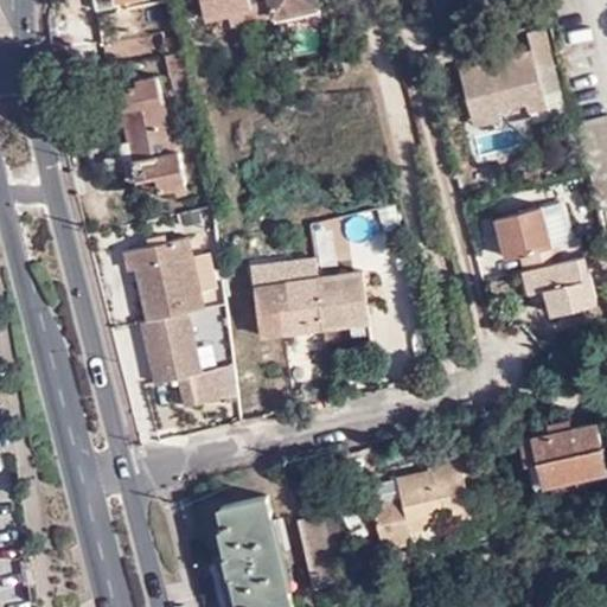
[(319,2),(318,0),(200,0),(205,18),(228,12),(230,24),(273,14),(274,20),(280,18),(292,16),(304,13),(314,11),(319,10),(318,4),(319,2)]
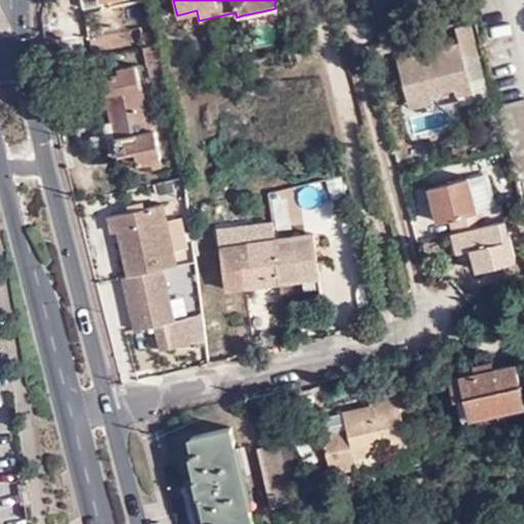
[(140,33),(155,30),(151,16),(137,19),(140,33)]
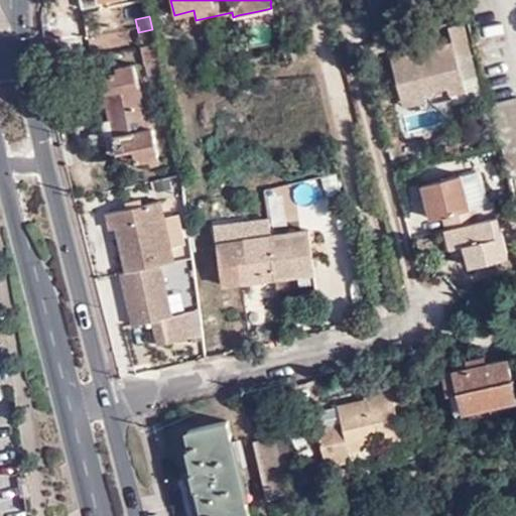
[(140,46),(155,43),(152,29),(138,32),(140,46)]
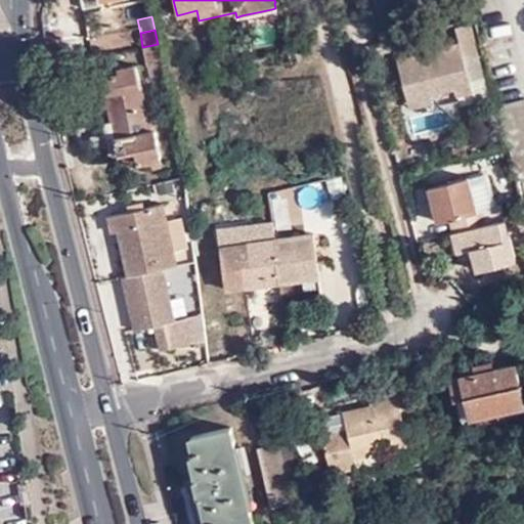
[(398,58),(409,100),(432,95),(456,88),(457,96),(475,91),(461,41),(398,58)]
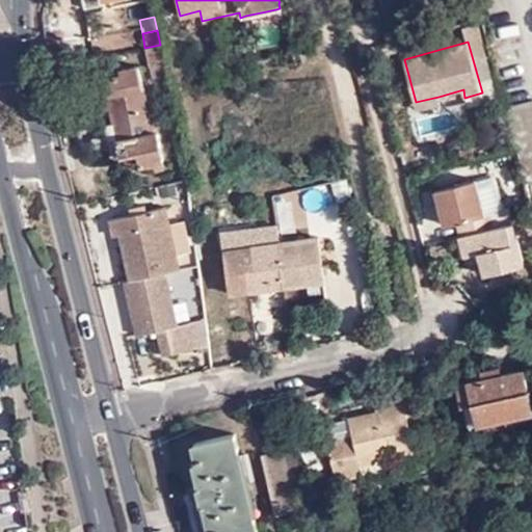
[(160,45),(144,48),(148,65),(165,62),(160,45)]
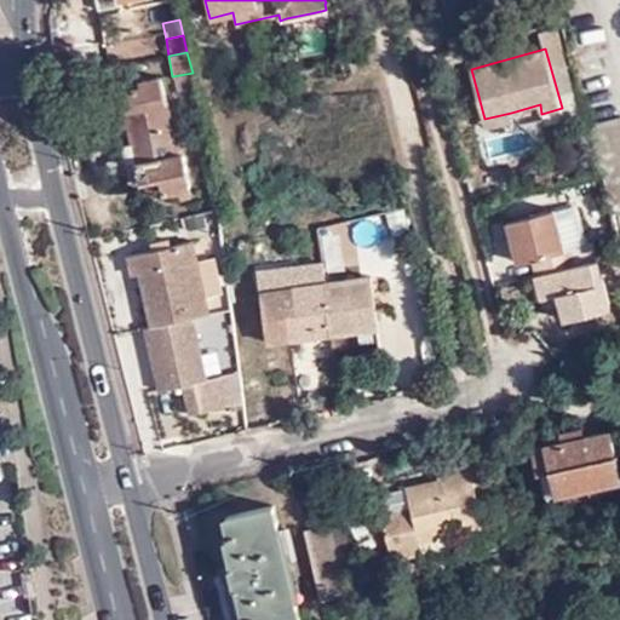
[(137,154),(127,156),(110,161),(113,177),(131,172),(142,171),(144,183),(164,178),(167,194),(184,189),(185,195),(196,193),(182,127),(176,128),(165,78),(151,80),(153,86),(125,91),(135,142),(137,154)]
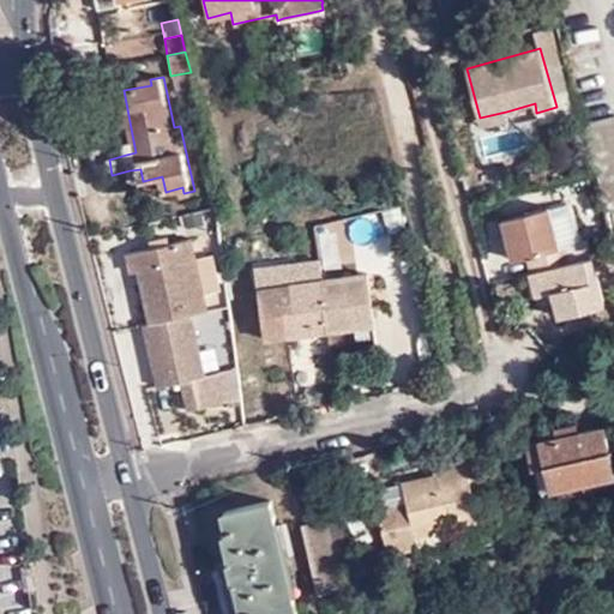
[(506,112),(480,118),(482,127),(509,120),(506,112)]
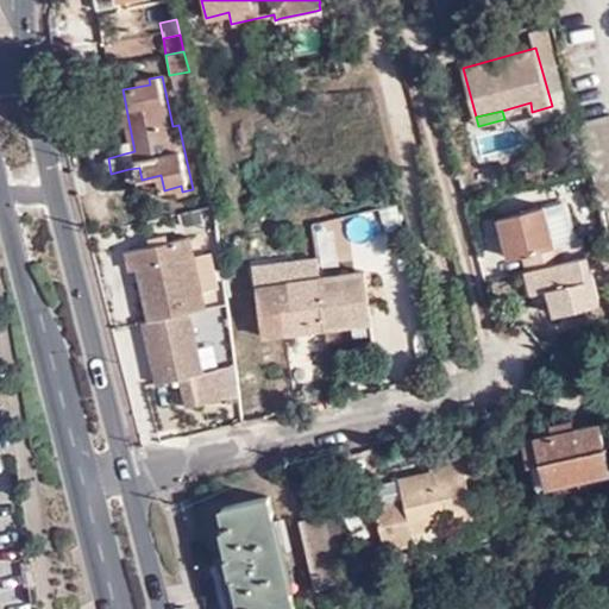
[(608,117),(584,123),(606,208),(608,206),(608,117)]
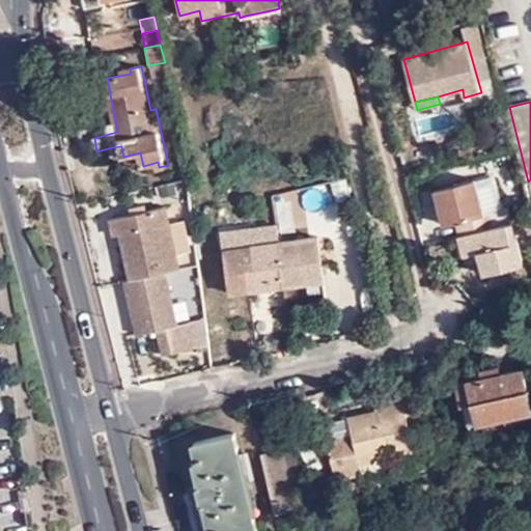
[(107,122),(109,134),(117,132),(115,121),(107,122)]
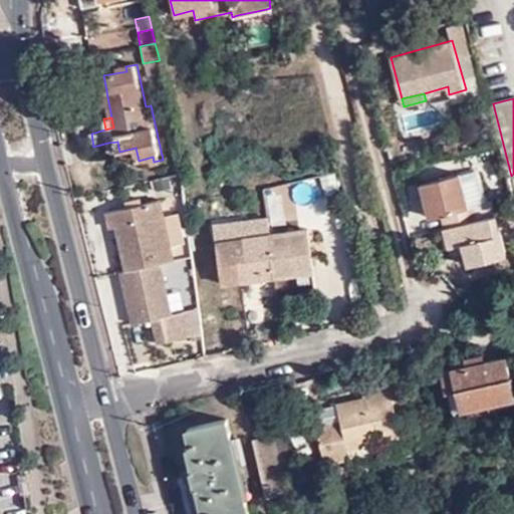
[(111,154),(119,152),(117,142),(108,143),(111,154)]
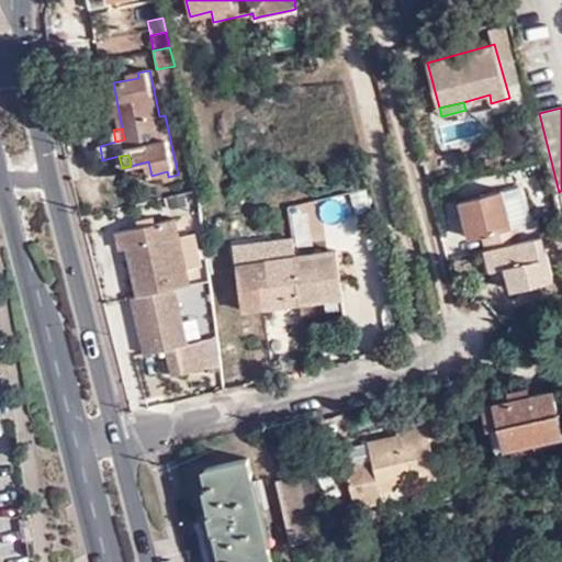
[(494,267),(501,266),(503,274),(506,290),(549,279),(537,234),(517,238),(514,223),(508,224),(499,188),(457,199),(465,235),(476,232),(481,248),(490,246),(494,267)]
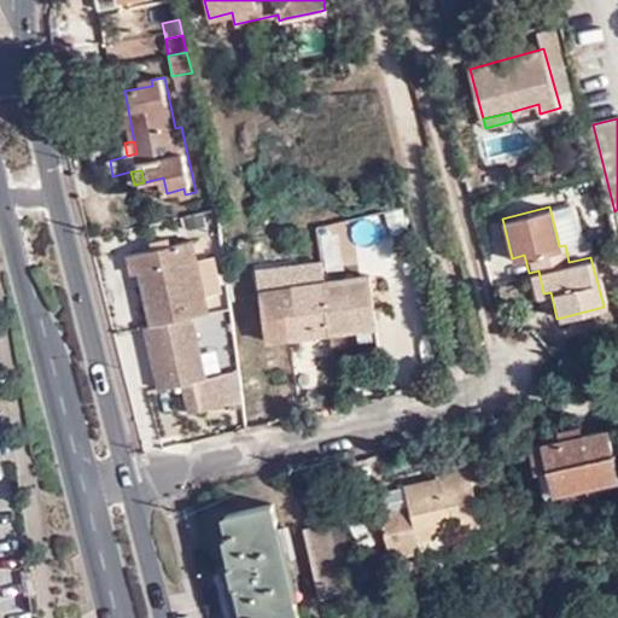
[(231,406),(226,374),(205,379),(192,316),(208,314),(204,295),(223,291),(216,255),(197,258),(193,240),(130,254),(133,273),(141,270),(152,325),(145,326),(158,390),(182,385),(188,413),(188,415),(231,406)]
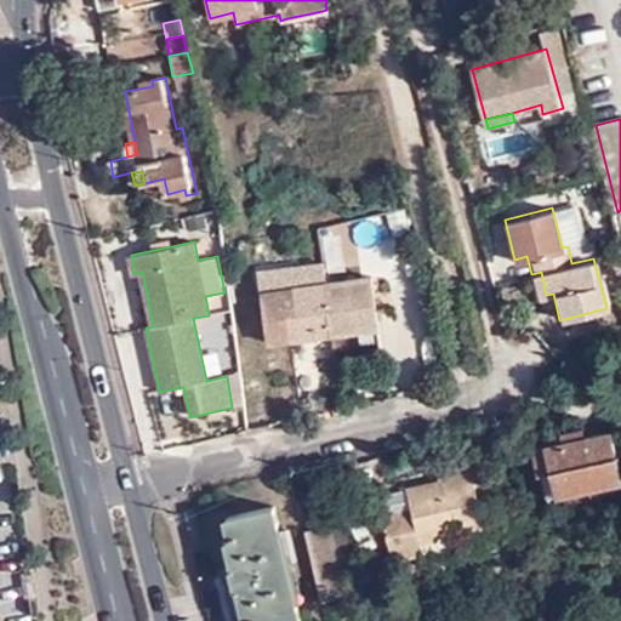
[(266,342),(292,339),(286,286),(326,283),(325,263),(260,271),(266,342)]
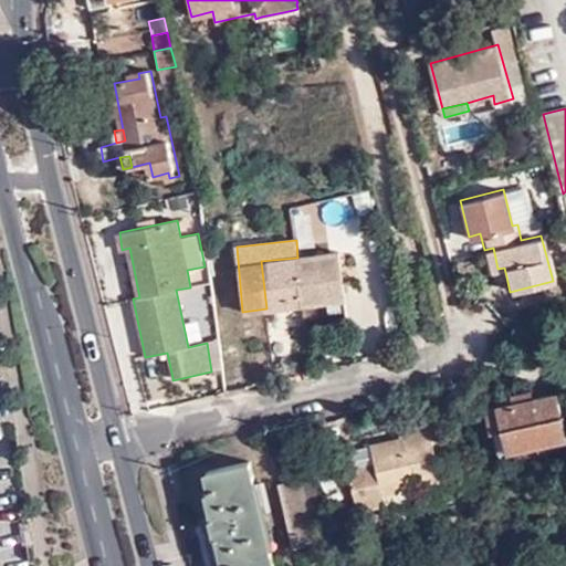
[(489,271),(498,269),(493,248),(484,250),(489,271)]
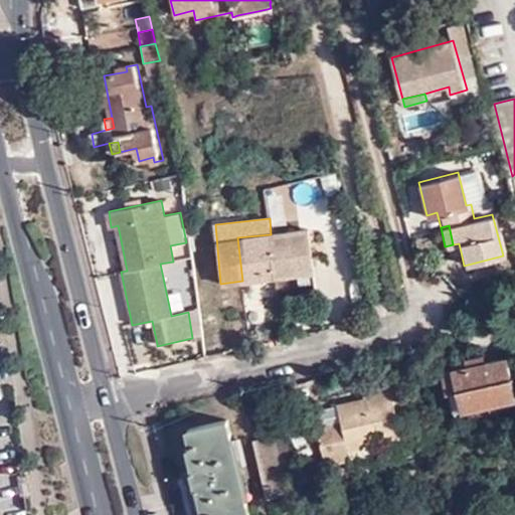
[(308,230),(271,234),(275,278),(313,274),(308,230)]
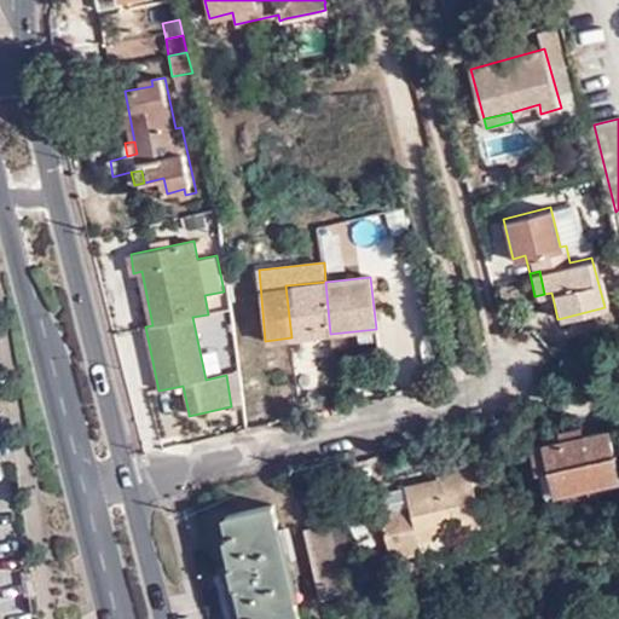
[(330,334),(325,282),(285,285),(291,337),(330,334)]
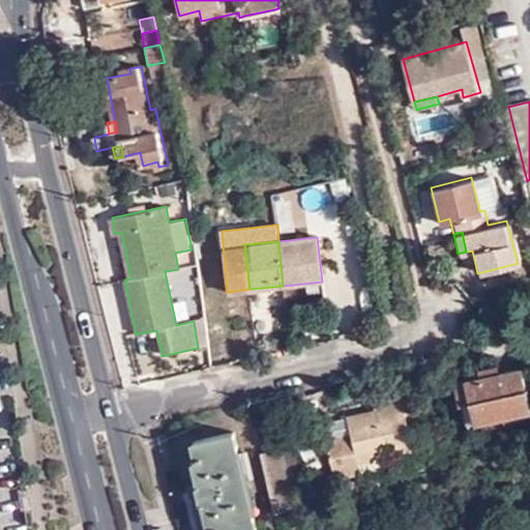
[(206,346),(203,319),(194,321),(198,348),(206,346)]
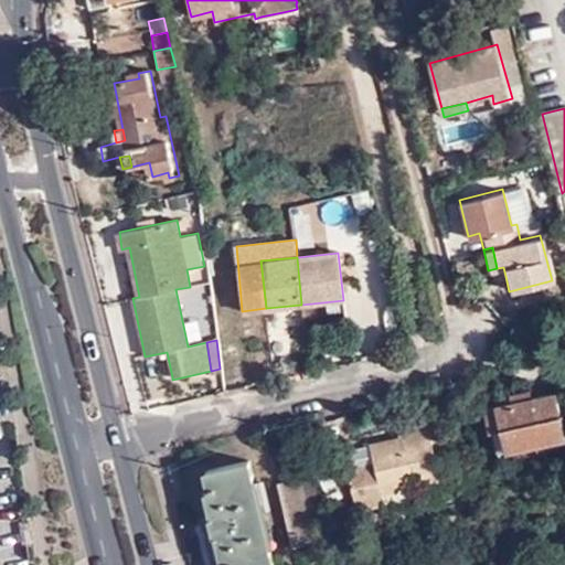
[(508,391),(510,400),(531,394),(529,385),(508,391)]
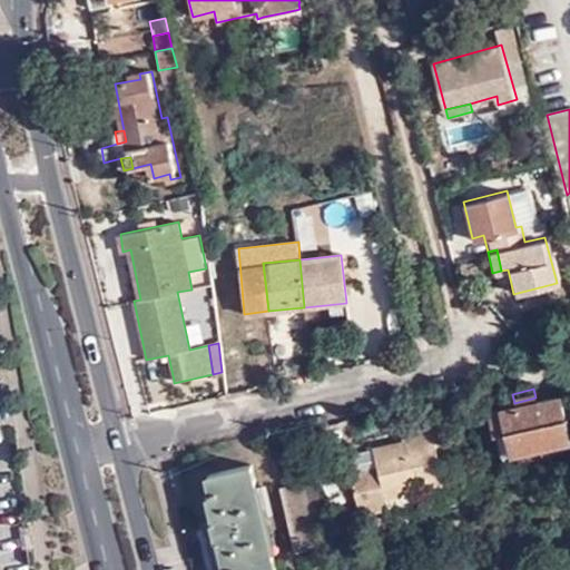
[(536,397),(514,403),(499,408),(504,431),(512,463),(569,449),(569,436),(558,392),(536,397)]
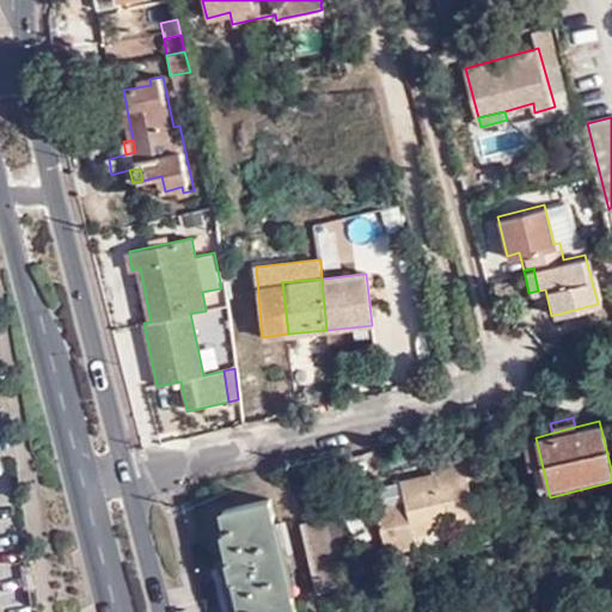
[(542,463),(536,438),(521,441),(528,467),(542,463)]
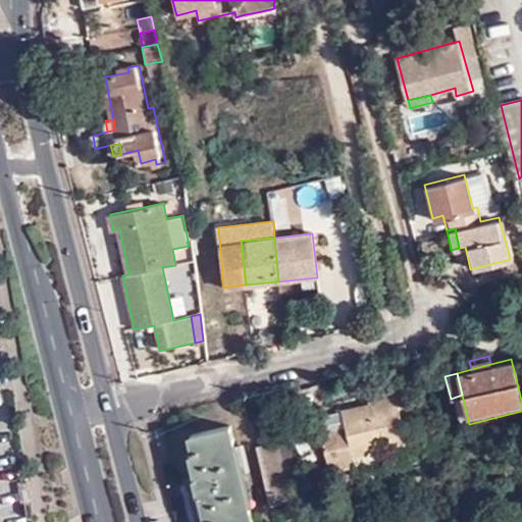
[(394,390),(375,396),(377,403),(369,405),(343,412),(346,428),(321,433),(330,472),(354,466),(351,454),(379,447),(406,440),(407,448),(415,446),(409,418),(401,420),(394,390)]
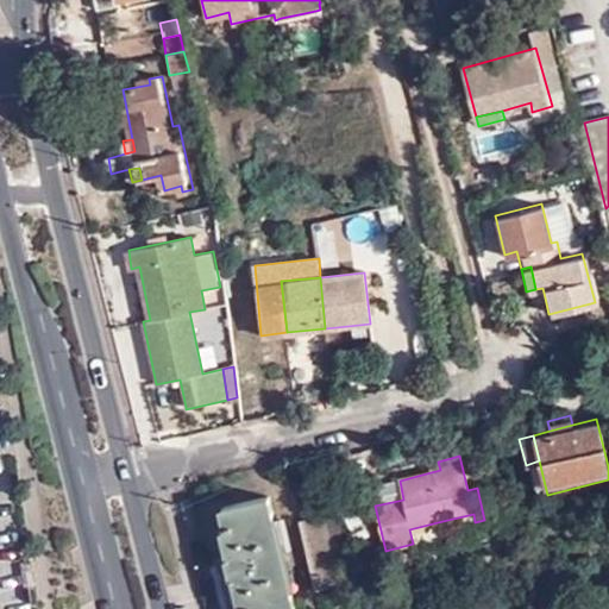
[(429,463),(431,472),(440,470),(438,462),(429,463)]
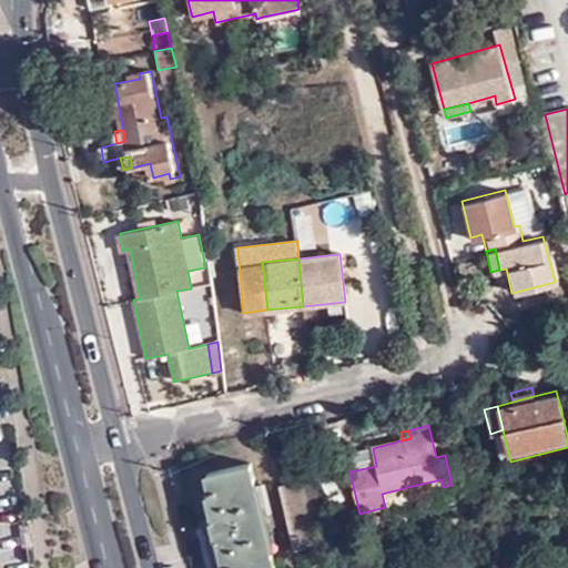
[(272,567),(247,467),(205,476),(216,521),(204,524),(209,540),(220,537),(227,567),(272,567)]
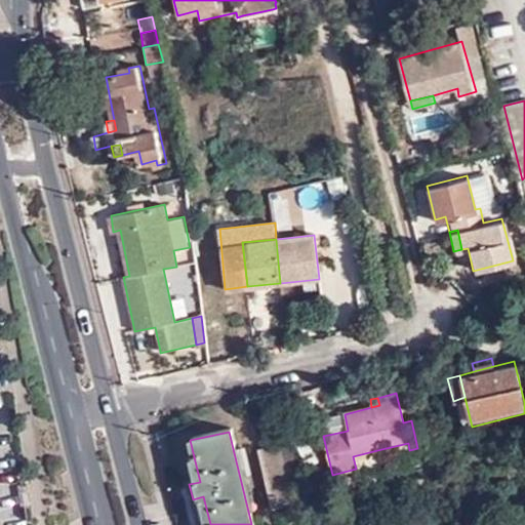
[(277,446),(255,451),(271,510),(291,506),(277,446)]
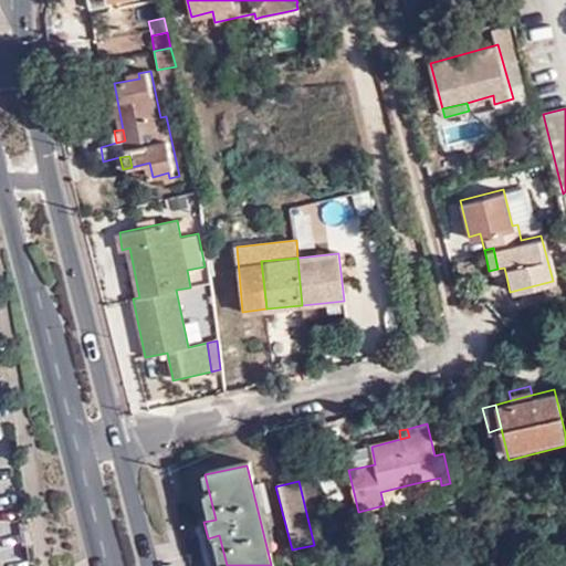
[(413,500),(411,484),(380,492),(384,505),(413,500)]
